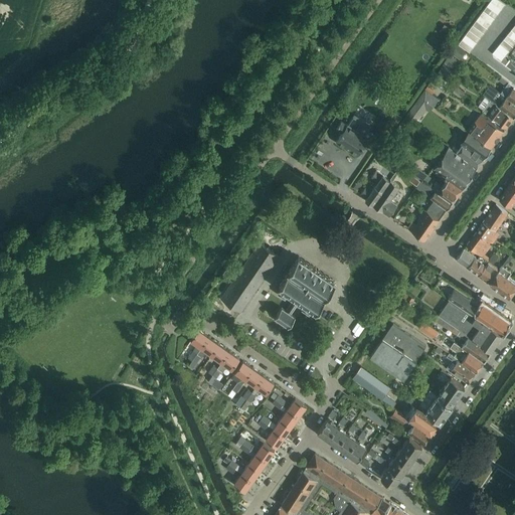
[(491,0),(487,5),(498,14),(502,9),(491,0)]
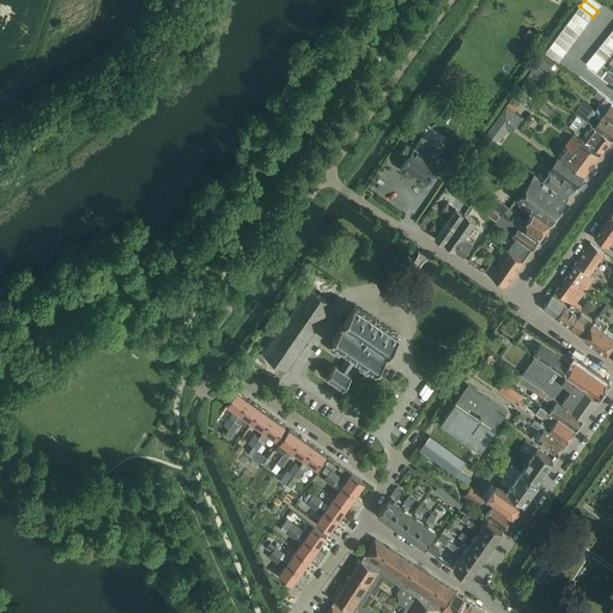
[(594,0),(583,0),(584,0),(598,11),(601,5),(594,0)]
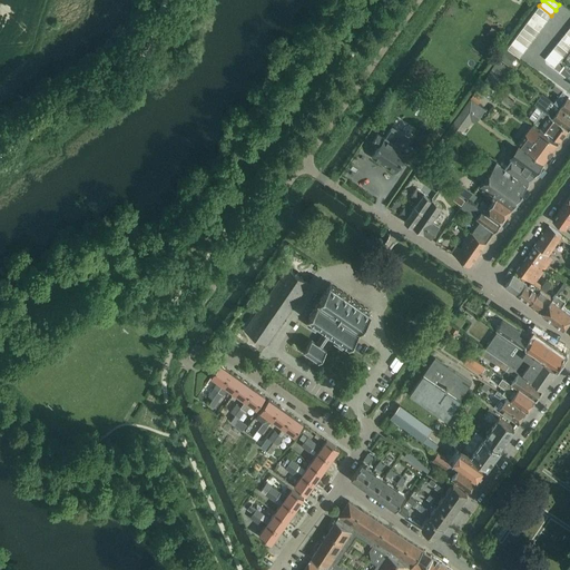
[(539,6),(536,11),(548,20),(551,16),(539,6)]
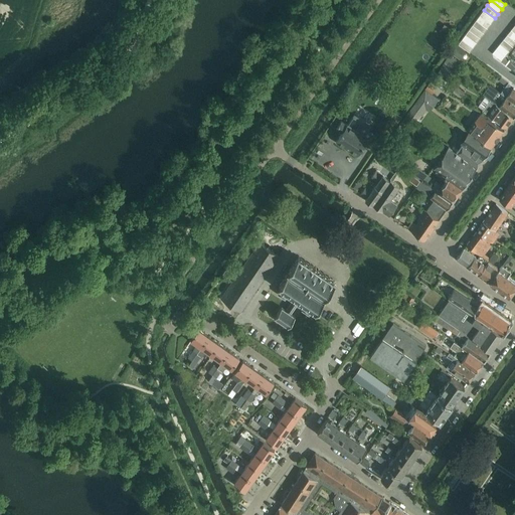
[(484,10),(480,15),(491,23),(495,18),(484,10)]
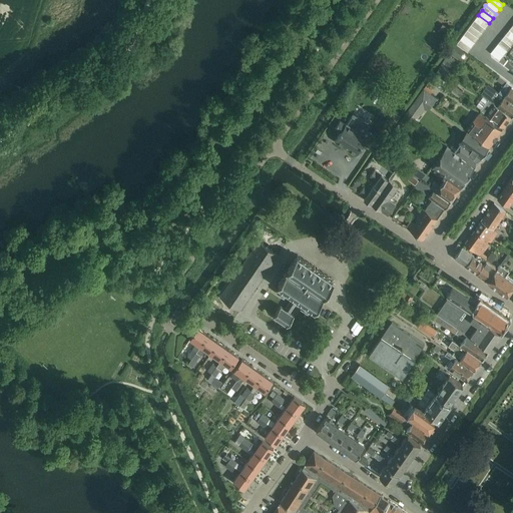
[(478,15),(475,19),(485,28),(489,23),(478,15)]
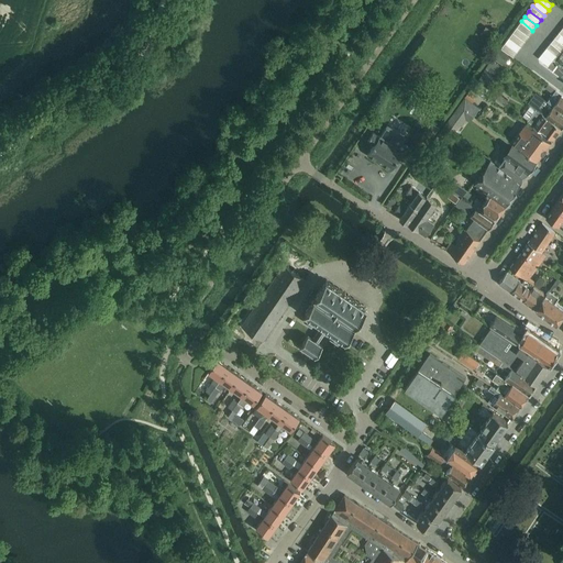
[(521,21),(517,26),(529,36),(532,31),(521,21)]
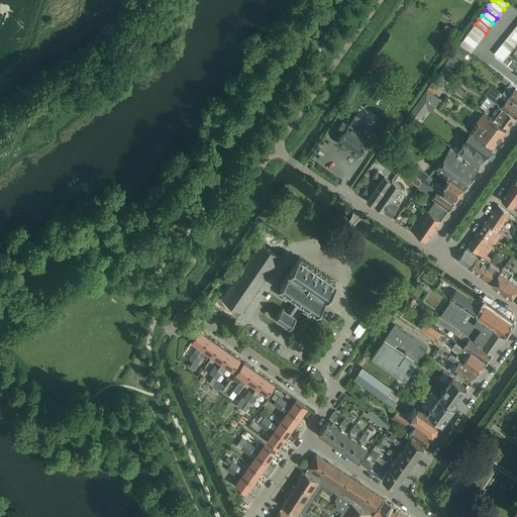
[(475,24),(471,29),(482,37),(486,33),(475,24)]
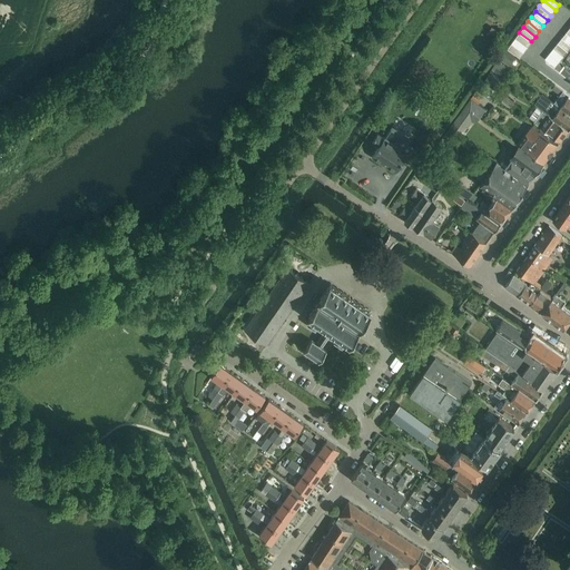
[(519,32),(516,38),(528,47),(531,41),(519,32)]
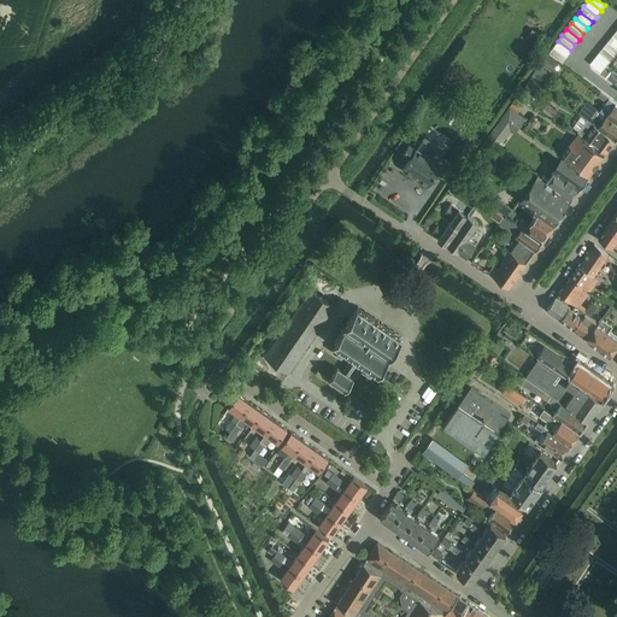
[(558,41),(553,46),(566,57),(571,51),(558,41)]
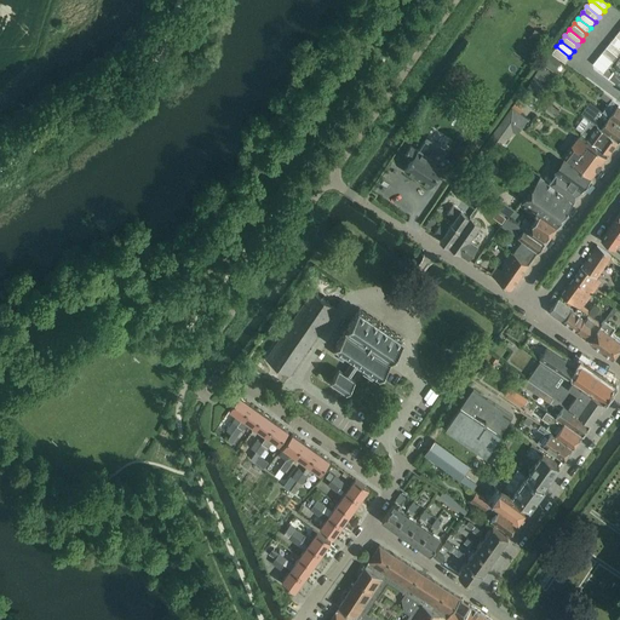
[(619,49),(610,41),(607,47),(618,56),(619,52),(619,49)]
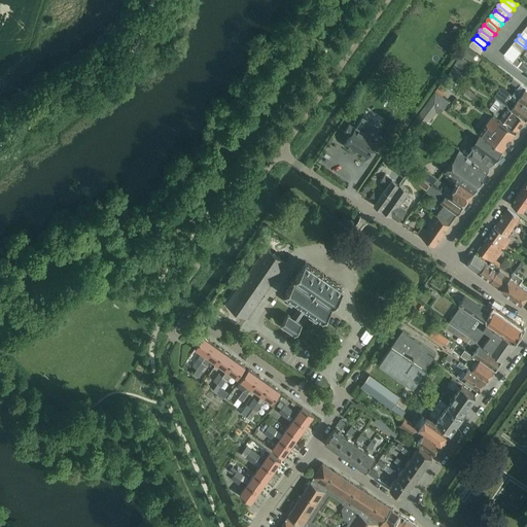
[(472,39),(469,44),(481,54),(484,48),(472,39)]
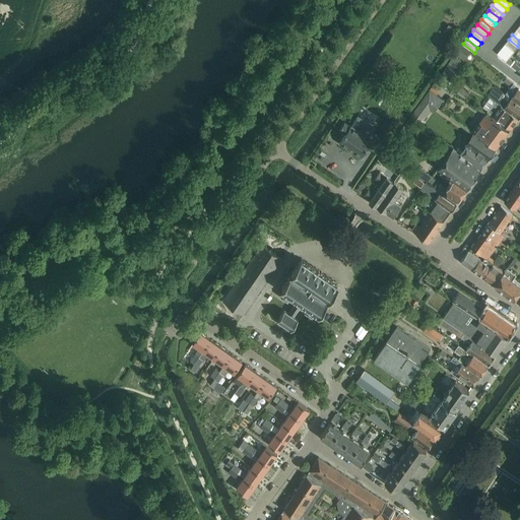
[(509,40),(505,44),(514,52),(518,47),(509,40)]
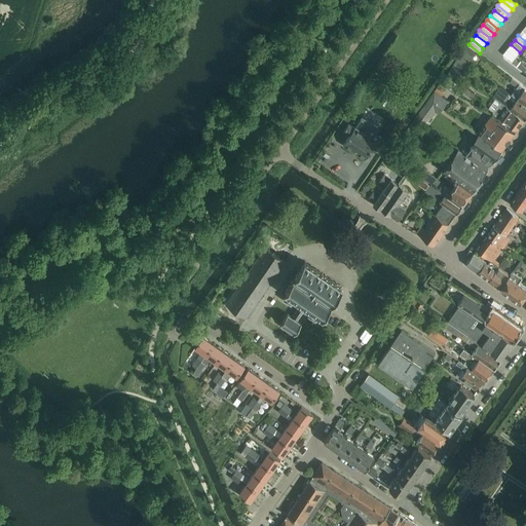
[(511,44),(506,49),(516,57),(520,52),(511,44)]
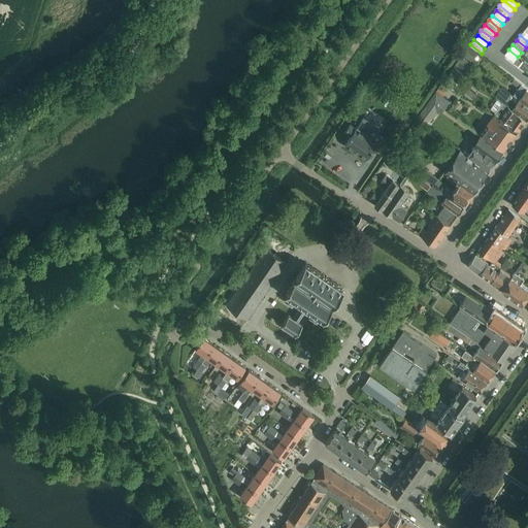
[(508,50),(504,55),(515,62),(518,57),(508,50)]
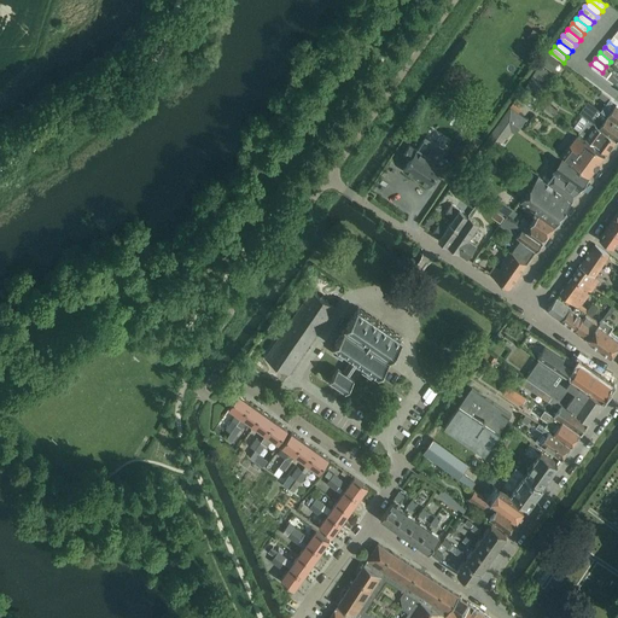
[(612,75),(606,70),(602,75),(616,85),(617,80),(617,76),(612,74),(612,75)]
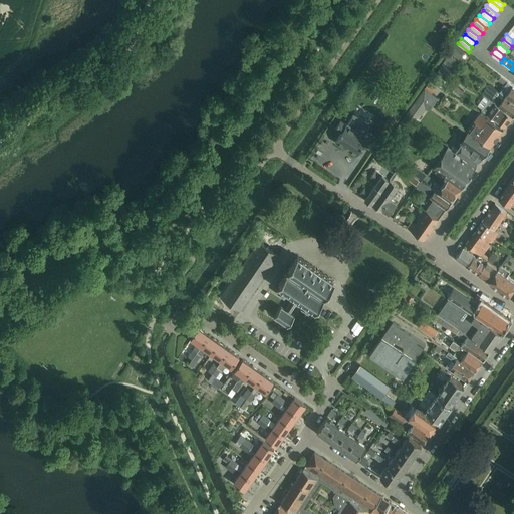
[(441,66),(436,73),(447,81),(452,74),(441,66)]
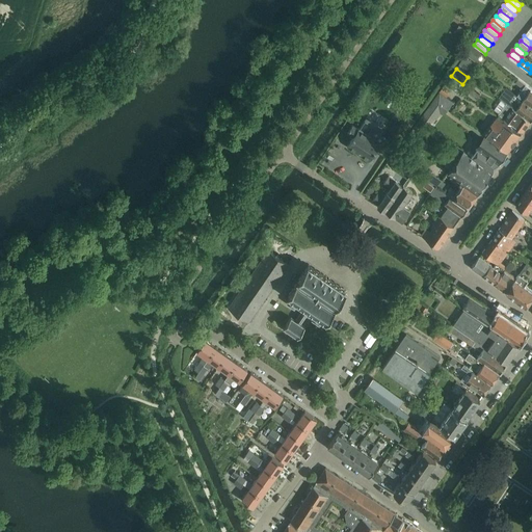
[(517,79),(515,83),(523,88),(525,85),(517,79)]
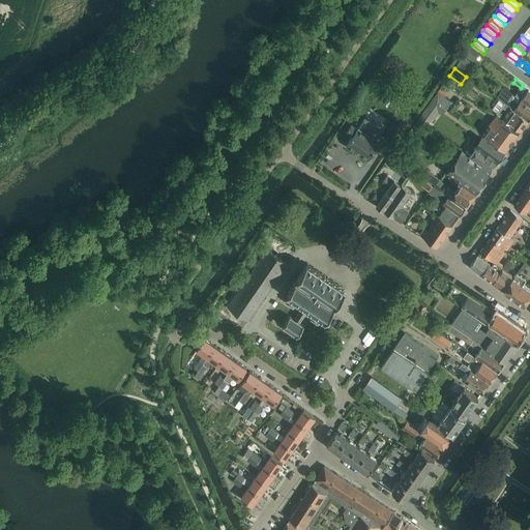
[(521,88),(516,95),(529,106),(529,89),(528,88),(523,85),(521,88)]
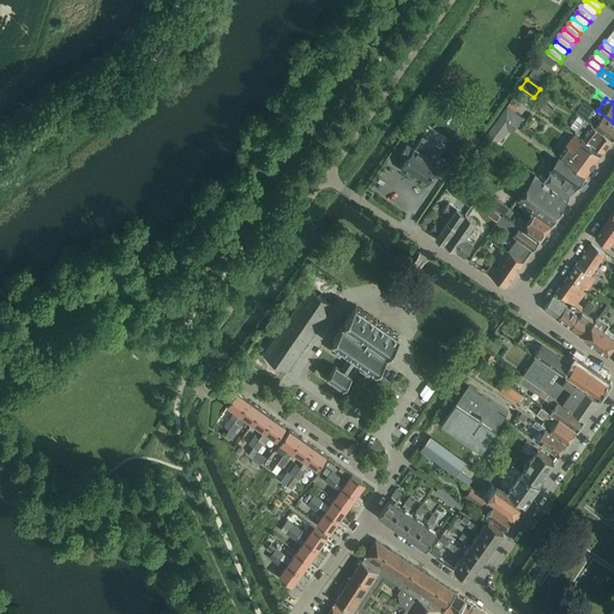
[(583,101),(575,112),(584,119),(612,140),(613,137),(613,122),(597,110),(583,101)]
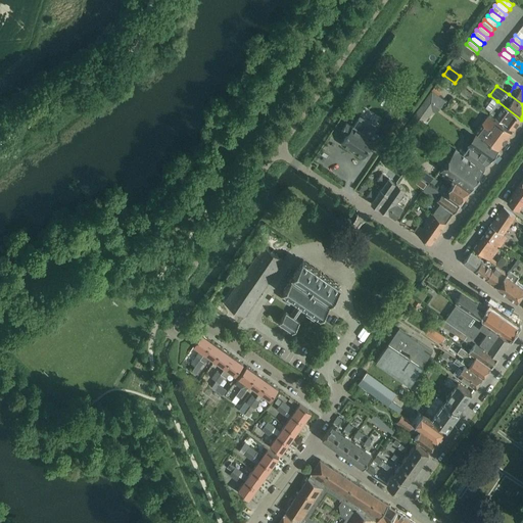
[(469,100),(472,95),(463,89),(460,93),(469,100)]
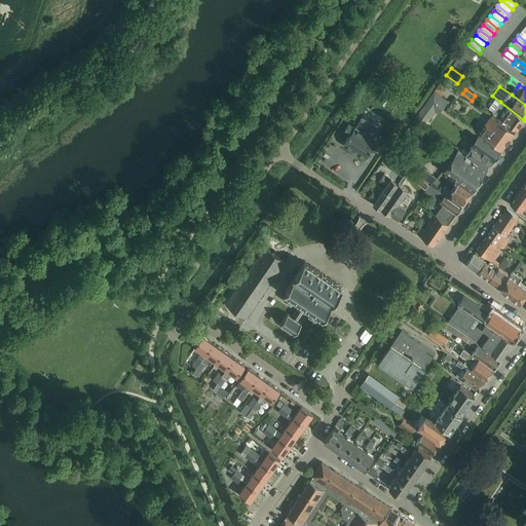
[(434,91),(427,100),(435,105),(441,97),(434,91)]
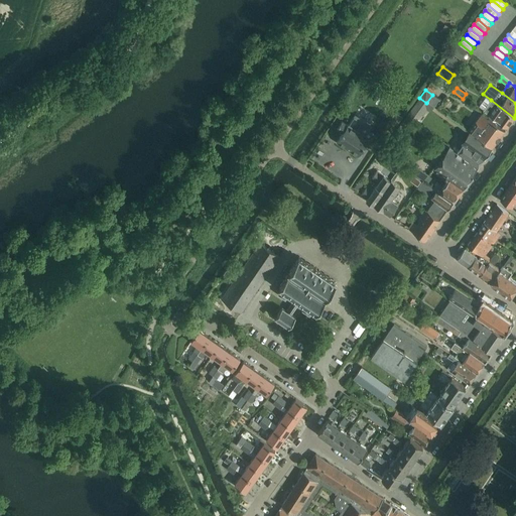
[(489,115),(507,128),(514,118),(491,100),(483,111),(489,115)]
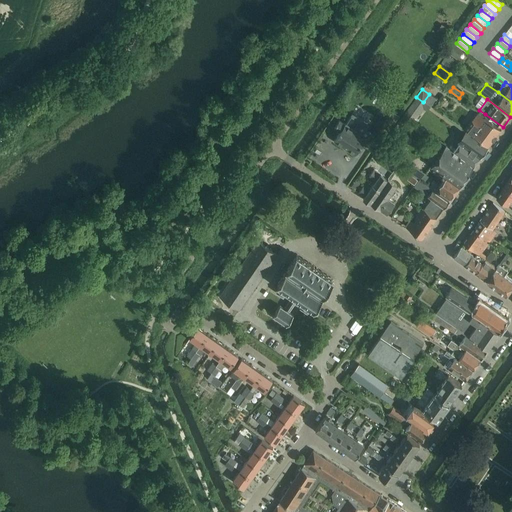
[(414,101),(404,115),(411,120),(421,106),(414,101)]
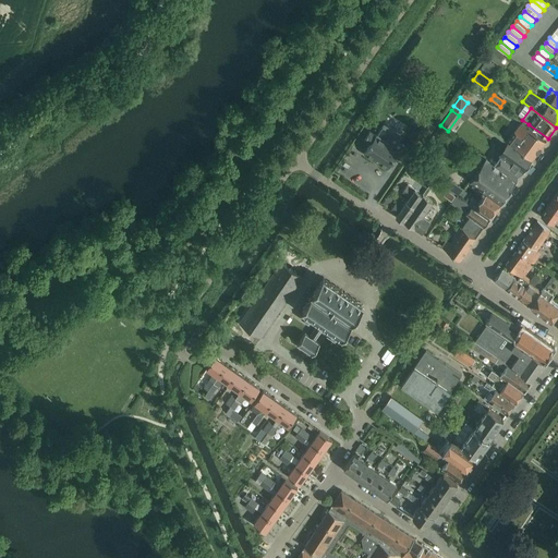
[(415,148),(424,133),(414,126),(404,142),(415,148)]
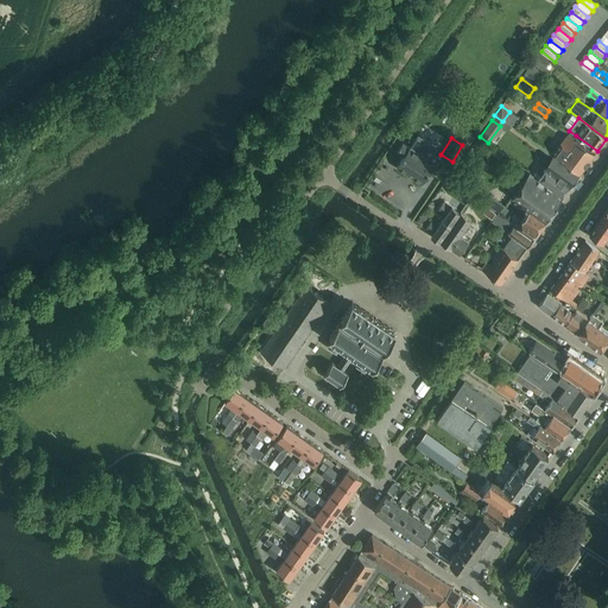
[(575,138),(568,149),(588,163),(595,153),(586,146),(575,138)]
